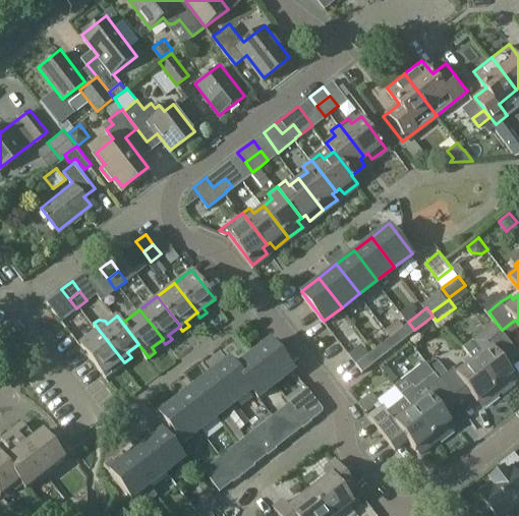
[(65,320),(55,326),(64,341),(74,335),(65,320)]
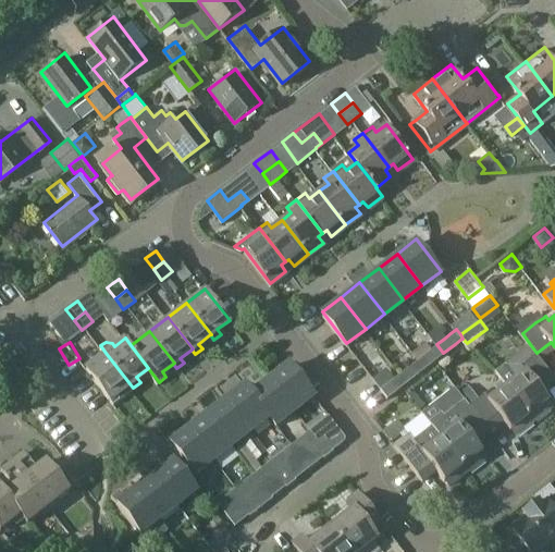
[(440,356),(432,347),(418,358),(426,367),(440,356)]
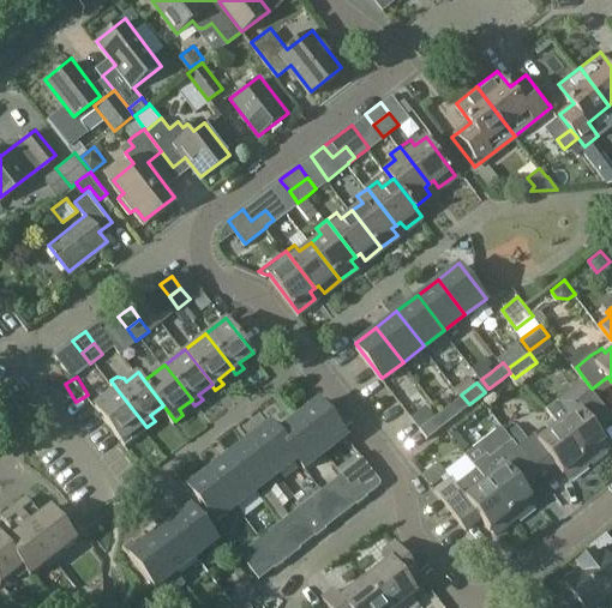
[(147,427),(117,389),(96,404),(121,438),(126,444),(147,427)]
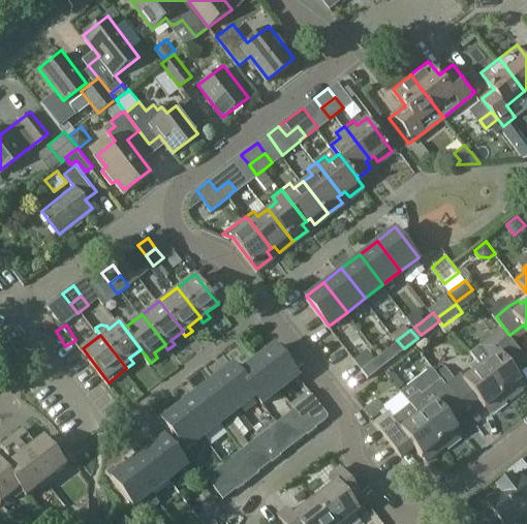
[(497,351),(483,363),(508,396),(522,384),(519,379),(521,377),(509,364),(524,352),(515,341),(509,335),(494,347),(497,351)]
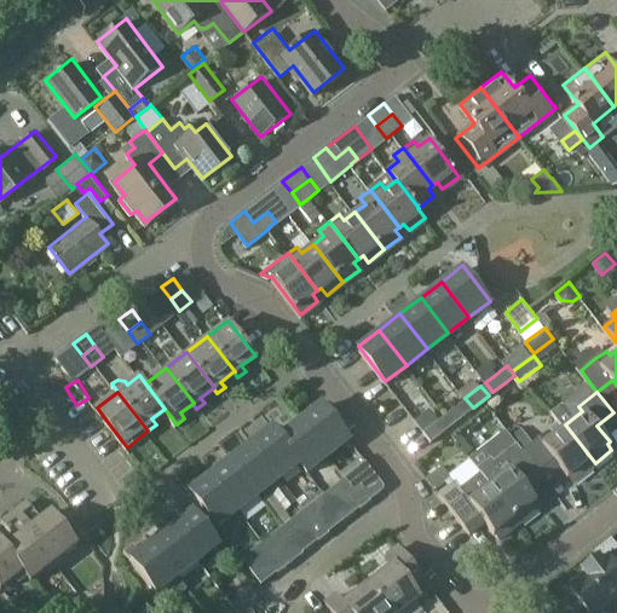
[(323,402),(303,417),(329,452),(350,435),(323,402)]
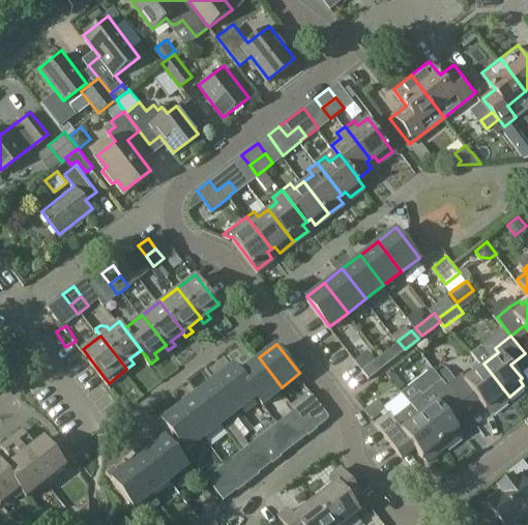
[(394,344),(381,354),(387,363),(401,352),(394,344)]
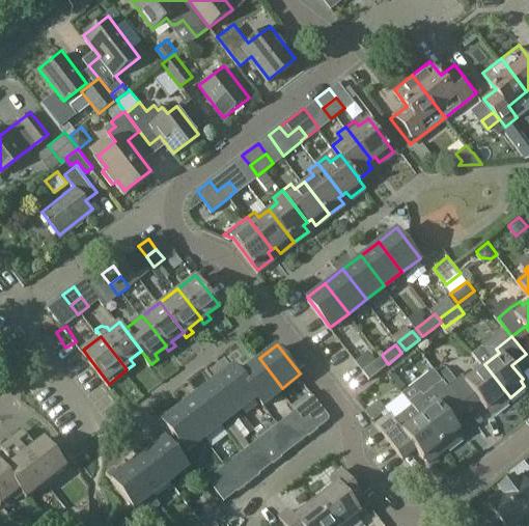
[(388,364),(382,355),(363,369),(369,378),(388,364)]
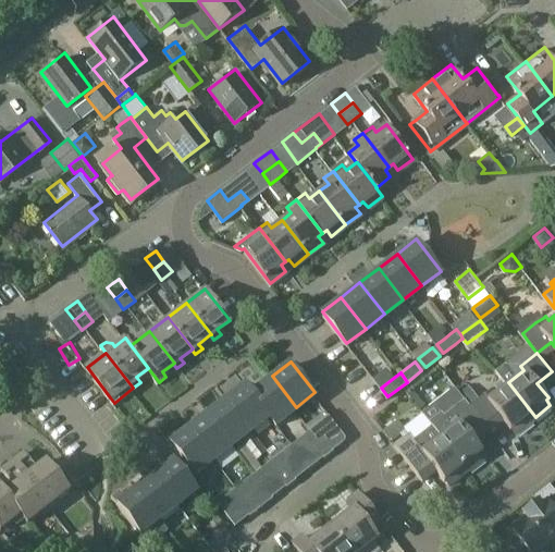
[(296,407),(272,376),(253,391),(270,414),(276,421),(296,407)]
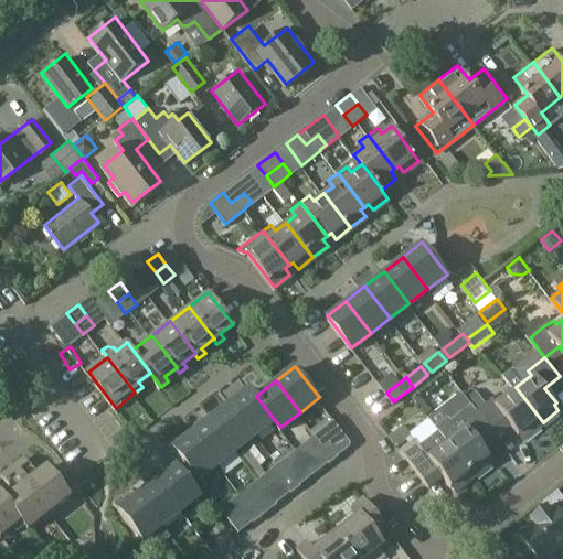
[(250,387),(231,401),(255,433),(274,419),(256,396),(250,387)]
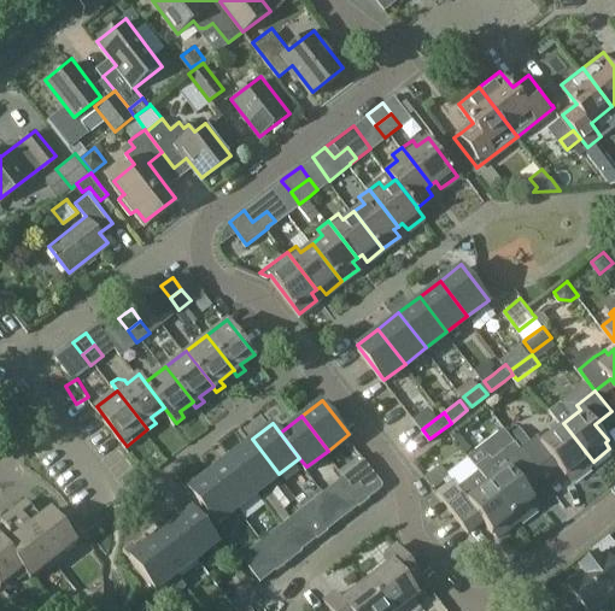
[(520,423),(509,432),(515,440),(521,447),(523,446),(532,439),(520,423)]
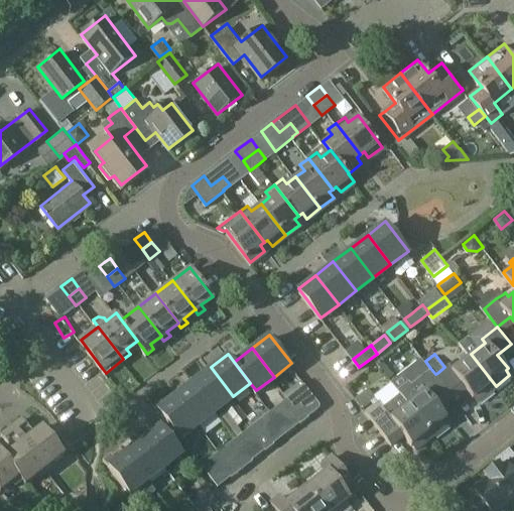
[(437,373),(435,374),(450,392),(451,390),(462,382),(467,387),(472,394),(473,396),(474,395),(476,394),(479,398),(480,399),(492,389),(496,386),(471,354),(462,360),(459,356),(448,364),(444,367),(437,373)]
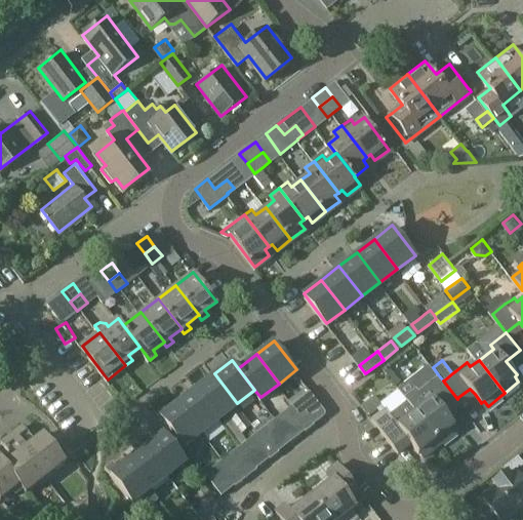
[(237,403),(214,373),(197,387),(219,416),(237,403)]
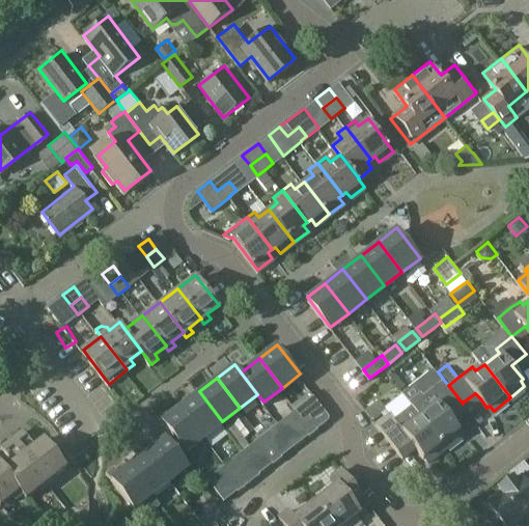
[(421,391),(410,399),(413,404),(420,413),(421,413),(447,446),(462,435),(457,430),(460,427),(453,419),(449,414),(452,411),(463,404),(448,385),(443,379),(424,393),(422,390),(421,391)]
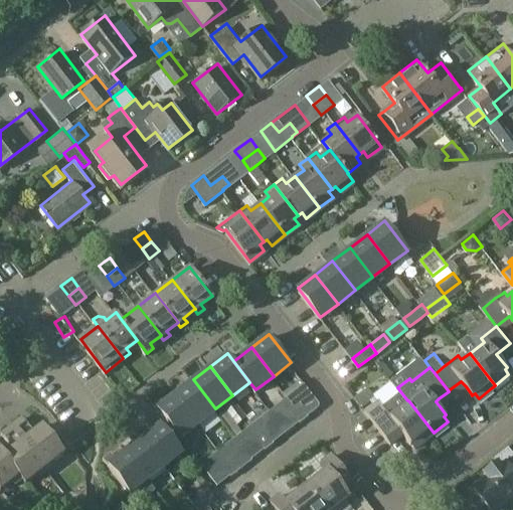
[(193,379),(176,393),(198,421),(215,408),(193,379)]
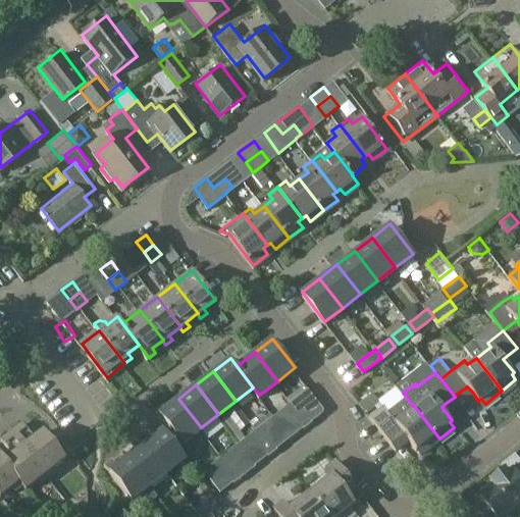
[(373,391),(360,401),(368,411),(376,404),(381,401),(379,399),(373,391)]
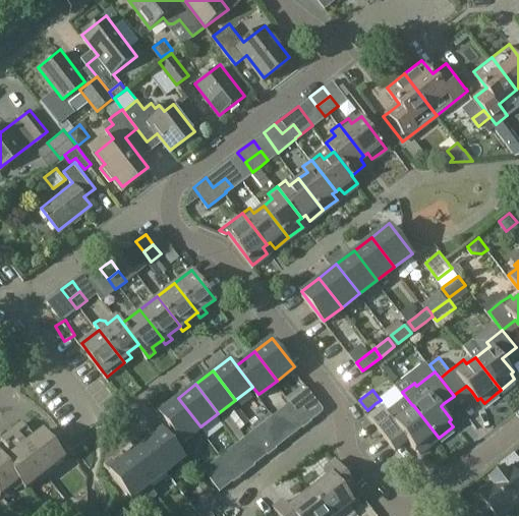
[(383,403),(370,413),(369,413),(396,448),(397,447),(394,444),(406,435),(416,447),(418,445),(422,450),(439,438),(413,405),(412,405),(405,396),(388,409),(383,403)]
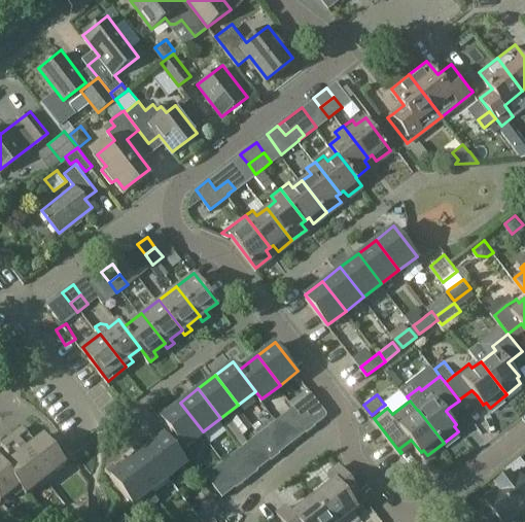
[(294,405),(289,409),(299,420),(307,413),(299,402),(294,405)]
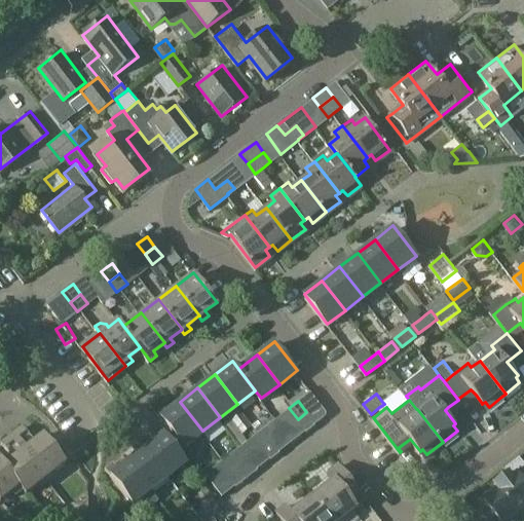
[(202,431),(180,402),(161,415),(185,445),(202,431)]
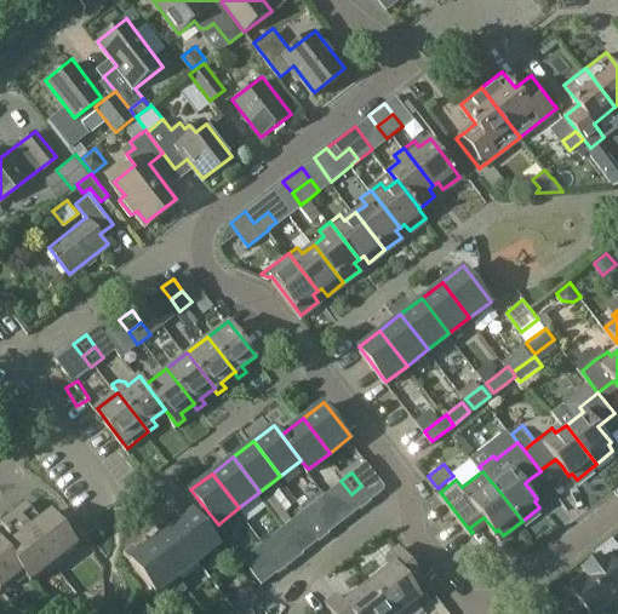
[(371,498),(361,486),(352,494),(361,506),(361,508),(372,499),(371,498)]
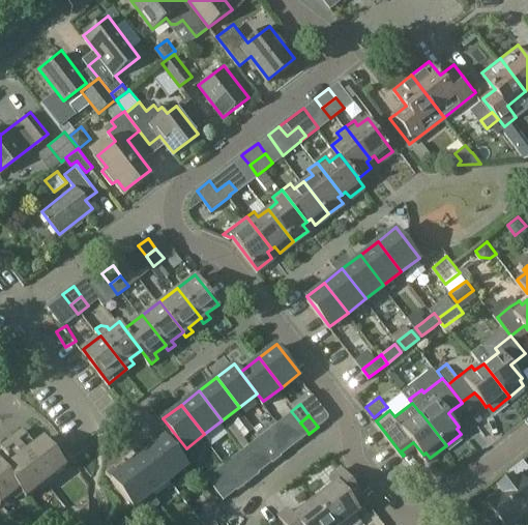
[(0,502),(1,503),(21,488),(27,496),(67,464),(46,436),(35,443),(23,428),(2,444),(15,461),(5,467),(0,460),(0,502)]
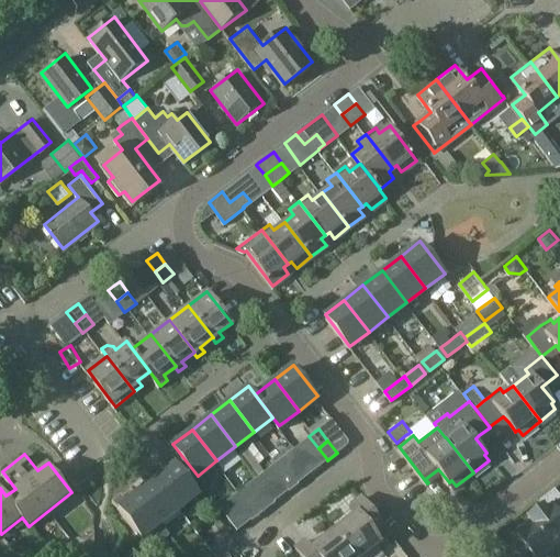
[(281,458),(277,461),(275,463),(271,466),(280,478),(290,470),(281,458)]
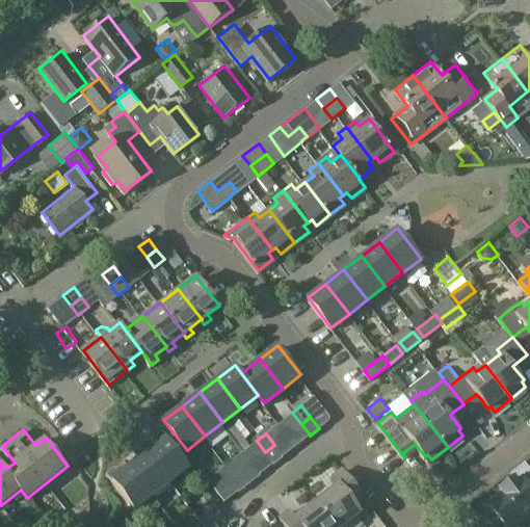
[(151,438),(142,444),(170,480),(189,466),(166,437),(156,445),(151,438)]
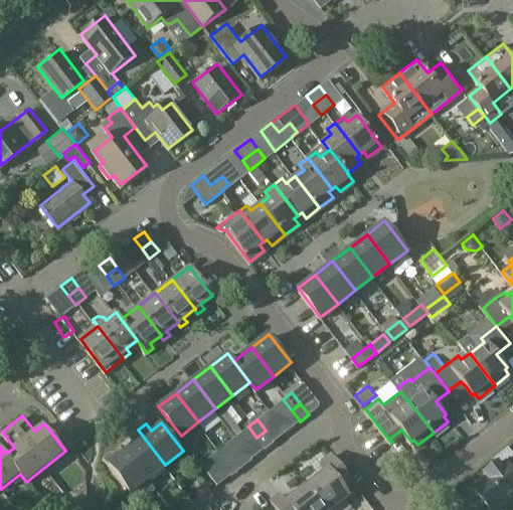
[(131,436),(136,442),(126,450),(148,478),(165,465),(138,430),(131,436)]
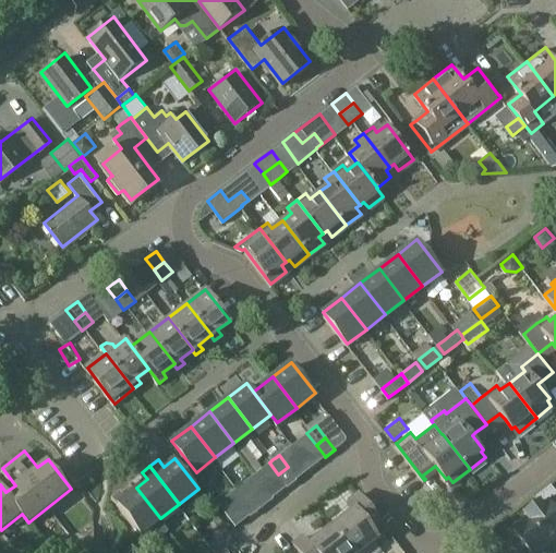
[(288,467),(278,475),(287,485),(288,487),(298,479),(297,478),(288,467)]
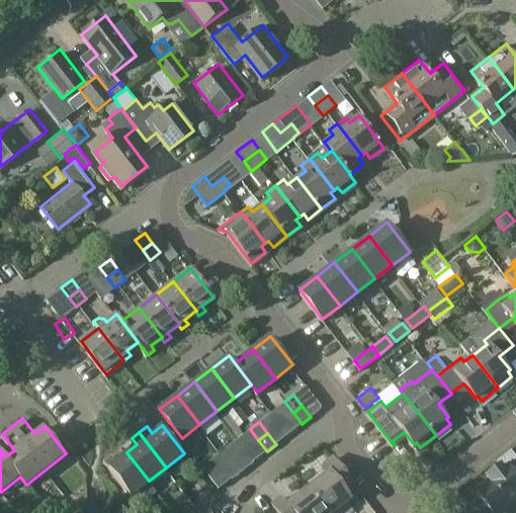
[(254,460),(242,445),(230,454),(234,459),(242,471),(254,461),(254,460)]
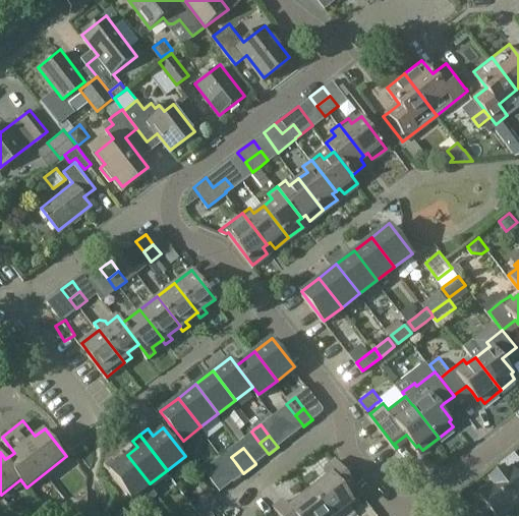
[(231,457),(226,451),(217,458),(226,469),(235,462),(231,457)]
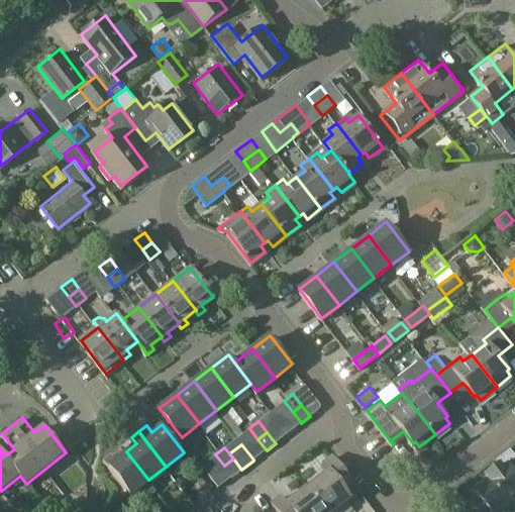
[(112,452),(104,458),(109,466),(130,494),(139,505),(158,491),(148,480),(126,451),(117,458),(112,452)]
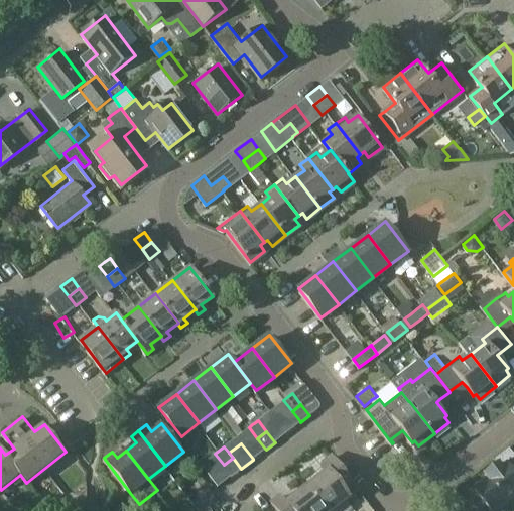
[(327,471),(306,486),(326,510),(328,510),(347,497),(359,487),(355,482),(334,454),(323,462),(328,470),(327,471)]
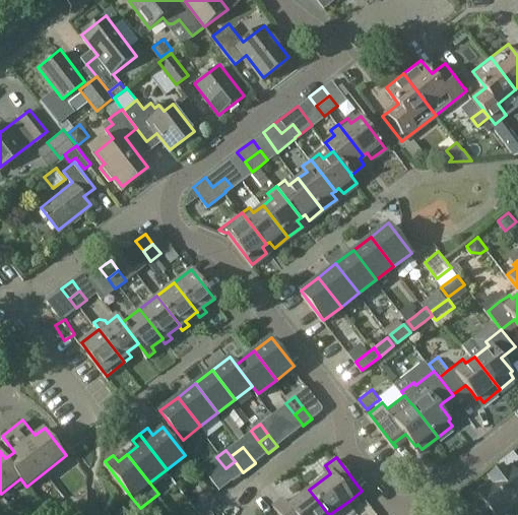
[(235,461),(225,468),(233,478),(234,479),(243,472),(235,461)]
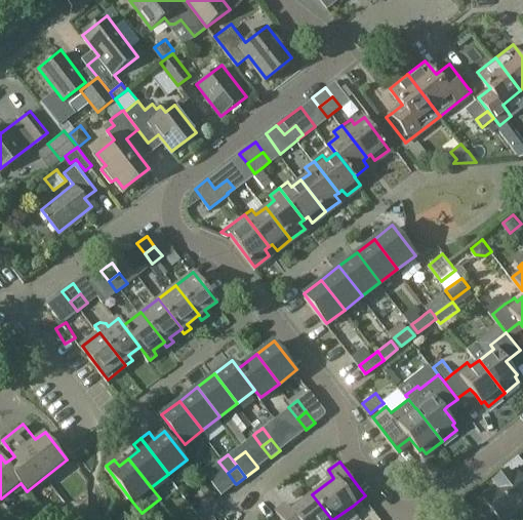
[(522,476),(516,468),(507,476),(484,493),(503,517),(522,501),(522,476)]
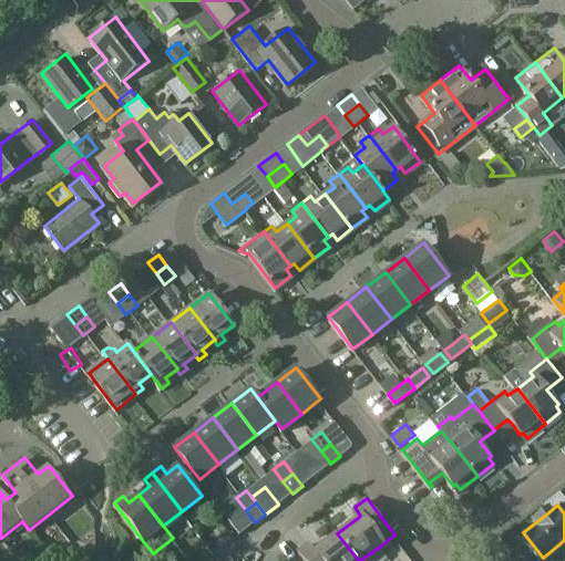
[(309,542),(298,551),(306,560),(305,560),(358,560),(337,533),(316,550),(309,542)]
